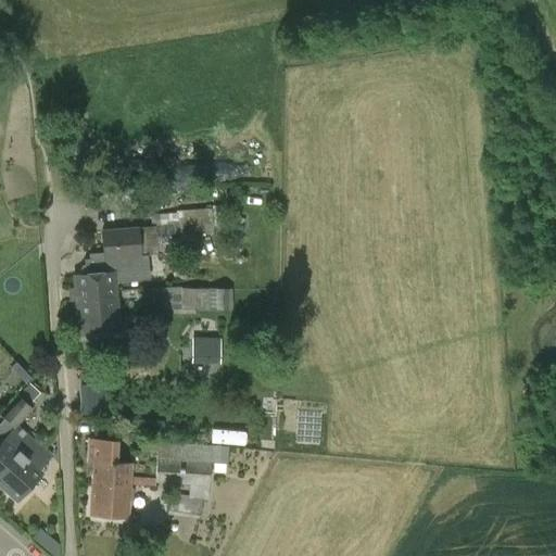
[(151,215),(152,227),(137,228),(100,231),(102,252),(88,253),(88,258),(84,258),(85,274),(73,275),(74,291),(81,291),(81,293),(115,290),(114,281),(138,279),(138,280),(149,279),(147,256),(166,254),(166,249),(203,247),(202,236),(214,235),(212,209),(151,215)]
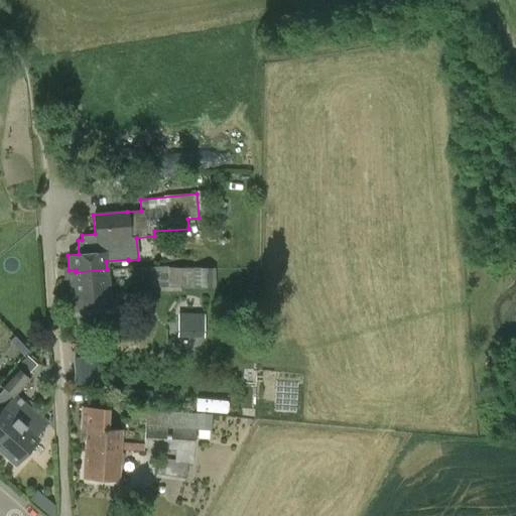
[(216,266),(126,268),(126,287),(216,286),(216,266)]
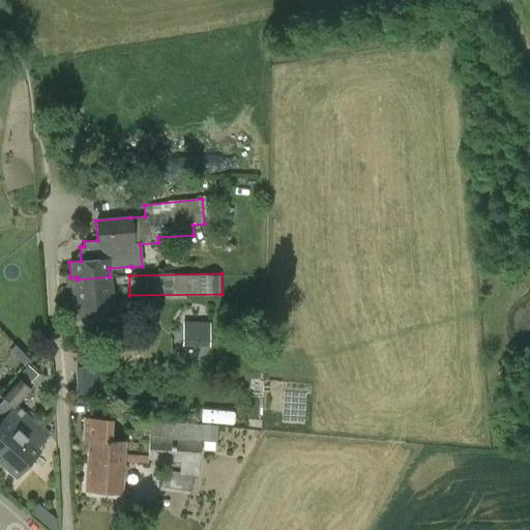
[(74,319),(113,316),(110,276),(78,280),(78,277),(70,277),(74,319)]
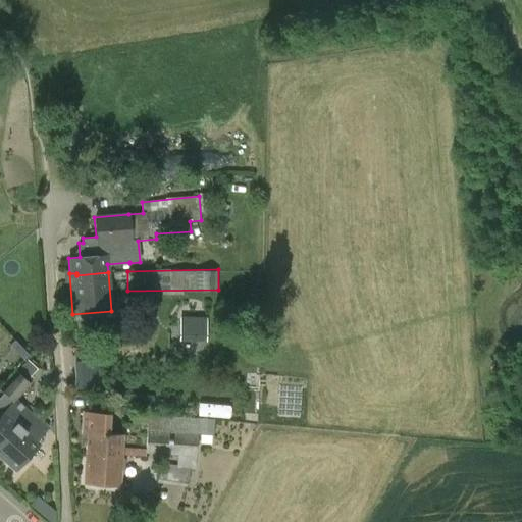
[(207,317),(179,316),(178,341),(207,342),(207,317)]
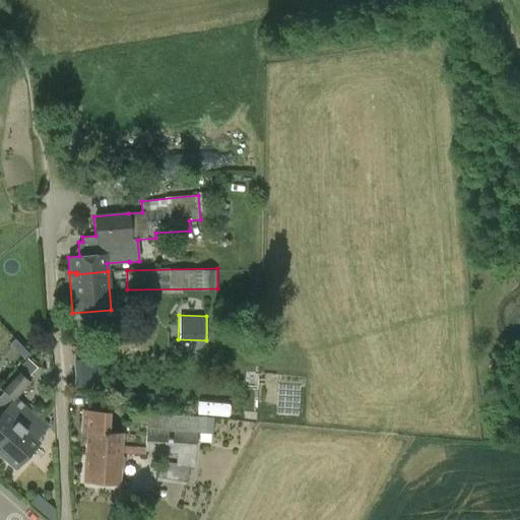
[(26,360),(17,370),(27,380),(37,369),(26,360)]
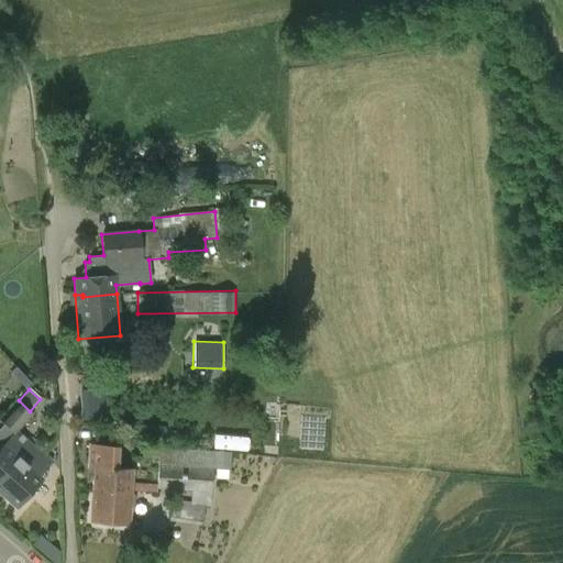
[(46,415),(56,415),(56,399),(46,399),(46,415)]
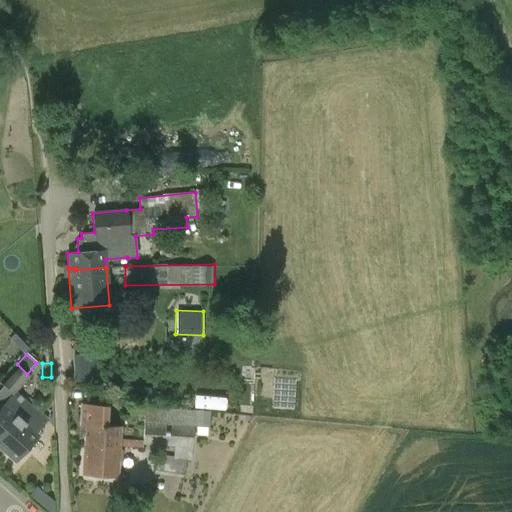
[(30,376),(27,374),(17,364),(1,383),(3,386),(0,389),(0,400),(4,404),(15,392),(16,392),(30,376)]
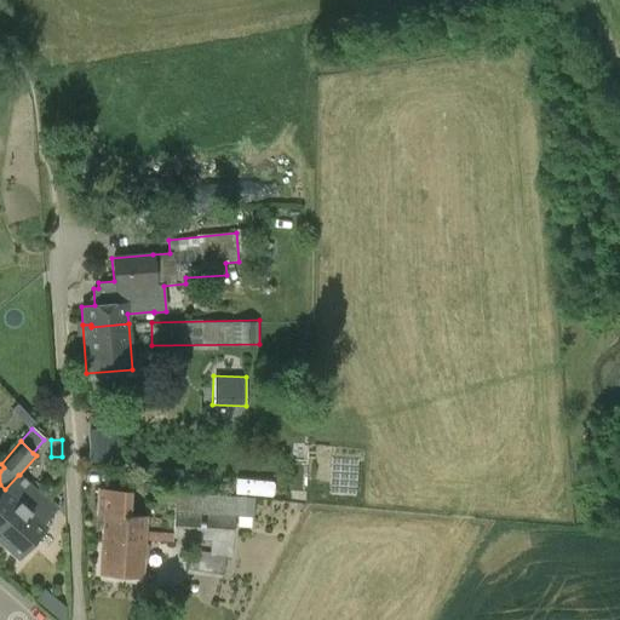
[(0,522),(1,521),(9,527),(13,523),(19,528),(45,499),(19,475),(18,475),(5,489),(0,494),(0,522)]
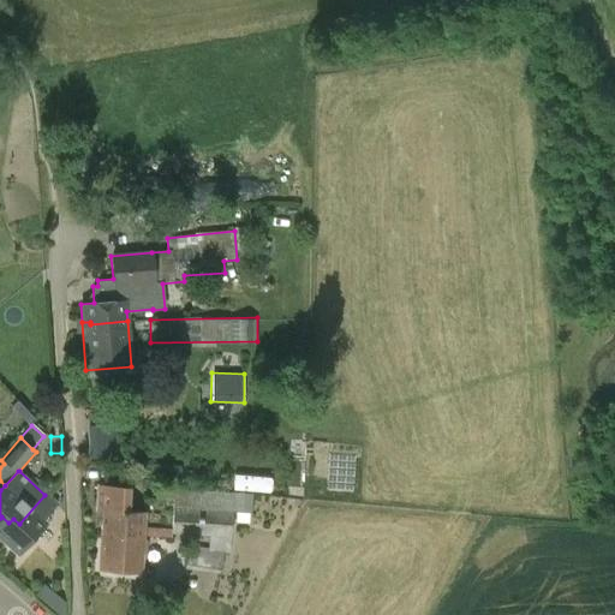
[(102,512),(101,533),(172,538),(172,533),(209,536),(208,549),(190,547),(185,569),(221,574),(225,553),(230,554),(233,512),(252,513),(254,494),(174,489),(174,490),(173,500),(172,530),(143,529),(144,512),(127,511),(129,487),(96,484),(95,511),(102,512)]
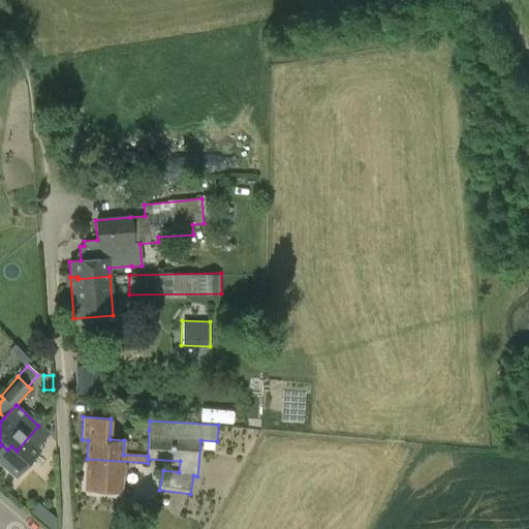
[(55,424),(48,417),(38,426),(17,450),(11,446),(7,449),(1,444),(0,445),(0,463),(14,477),(40,448),(36,445),(48,434),(47,433),(55,424)]
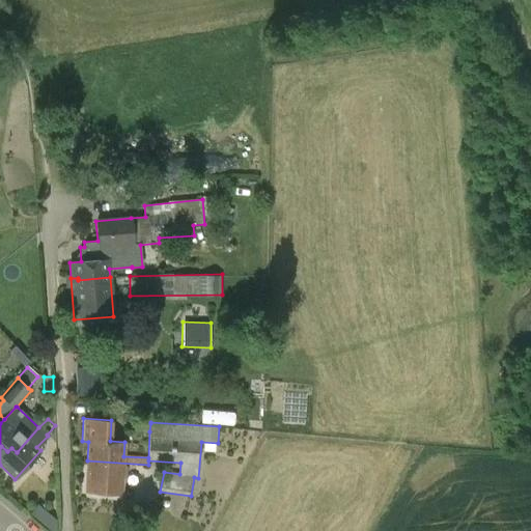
[(135,430),(149,431),(150,423),(136,422),(135,430)]
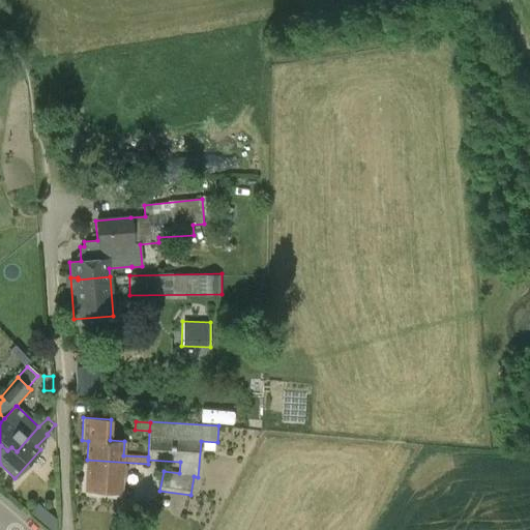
[(121,493),(123,463),(148,464),(87,460),(85,491),(121,493)]
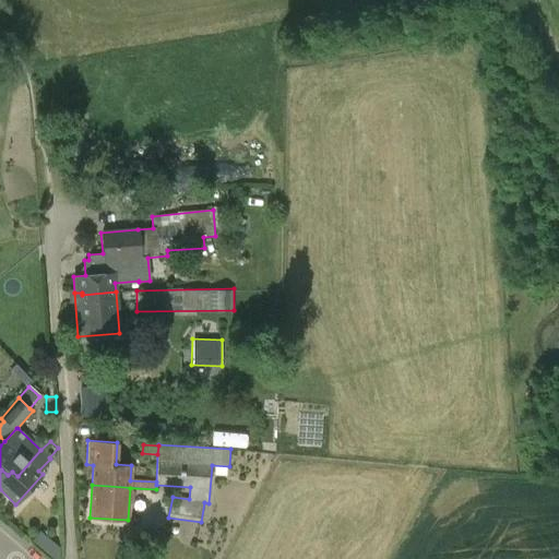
[(44,537),(35,547),(49,558),(61,558),(62,552),(44,537)]
